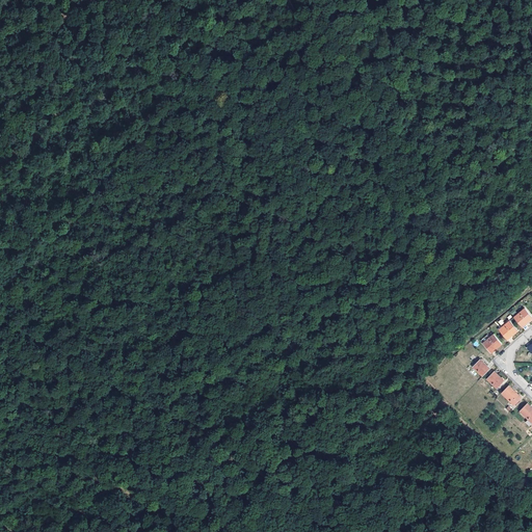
[(531,317),(524,309),(512,317),(520,325),(526,321),(527,322),(531,317)]
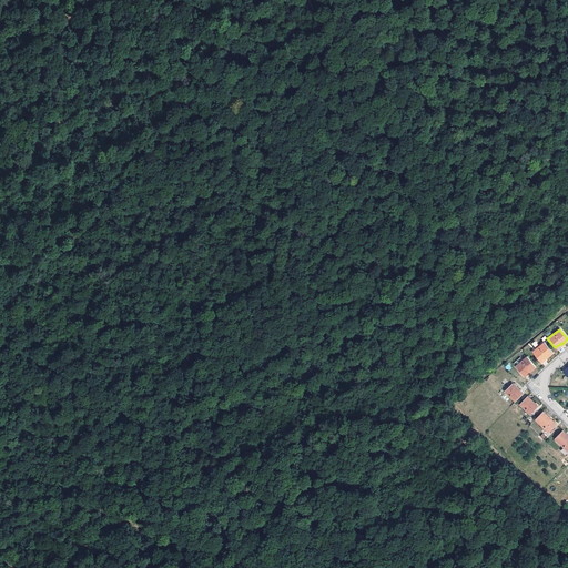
[(544,343),(531,353),(539,361),(545,356),(546,358),(553,353),(544,343)]
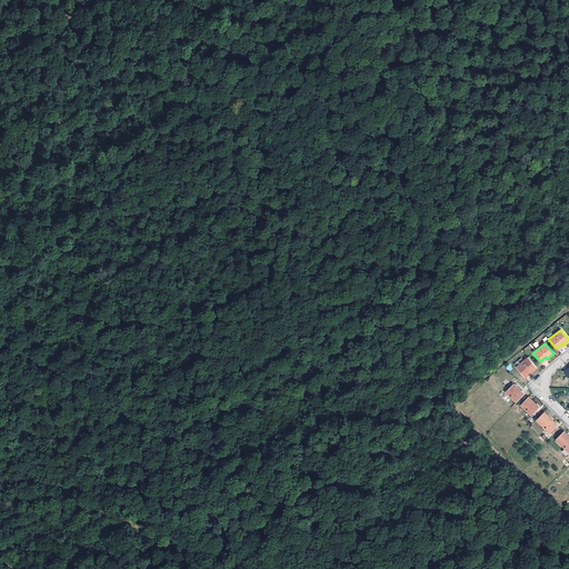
[(527,358),(516,368),(522,376),(528,371),(530,373),(537,368),(527,358)]
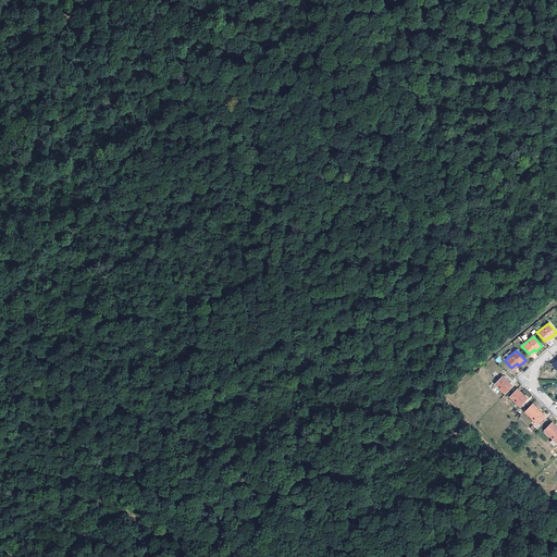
[(502,375),(494,383),(505,394),(512,385),(502,375)]
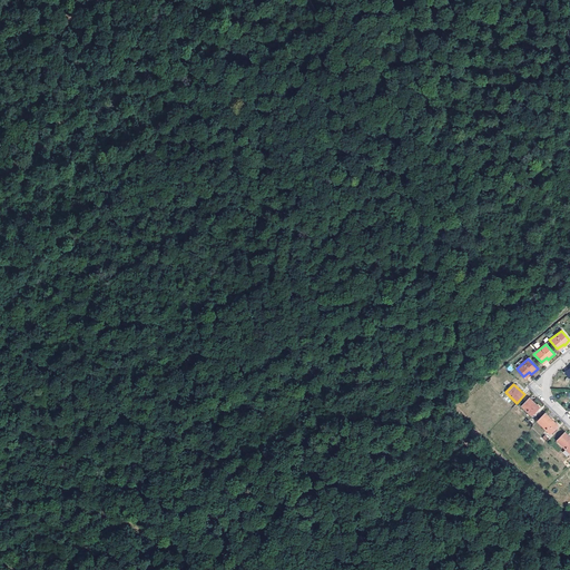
[(528,397),(520,406),(531,416),(539,409),(528,397)]
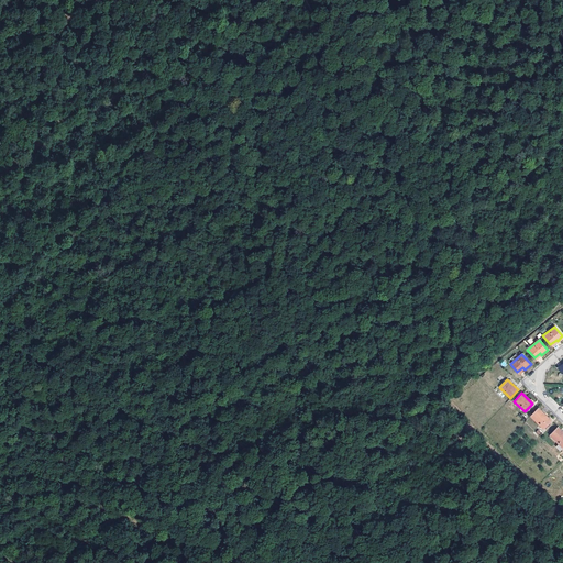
[(538,408),(530,416),(543,429),(551,421),(538,408)]
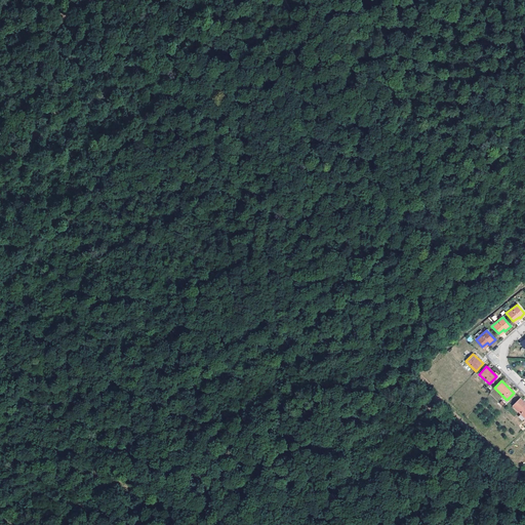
[(524,403),(520,398),(512,405),(524,417),(524,416),(524,403)]
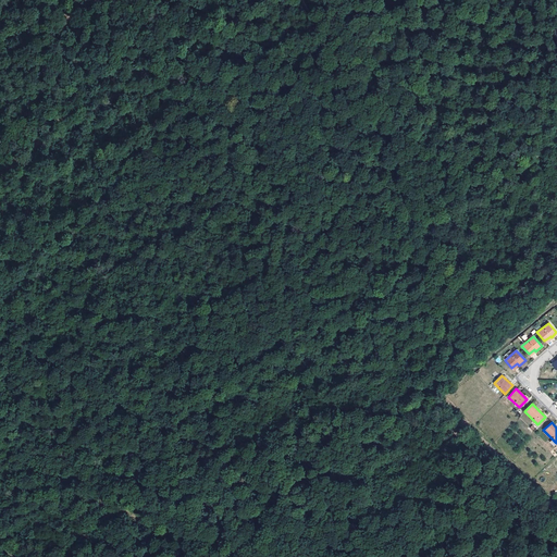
All buildings are outlined.
